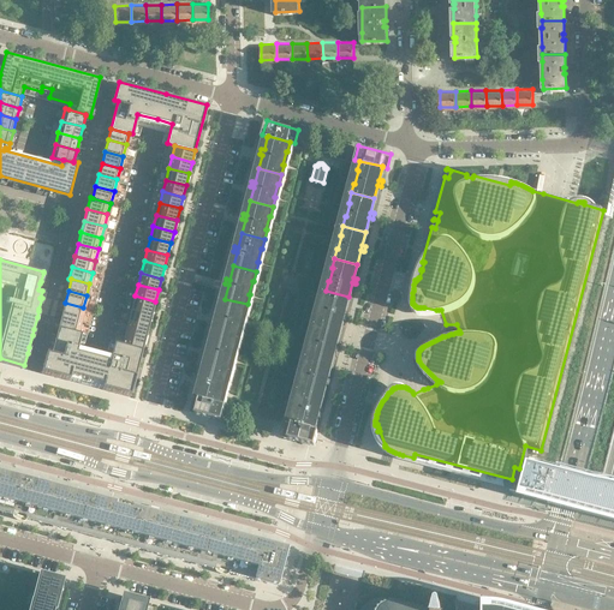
[(345,310),(349,297),(326,291),(323,300),(325,300),(321,314),(320,314),(317,323),(340,329),(344,315),(346,316),(347,316),(349,311),(347,311),(345,310)]
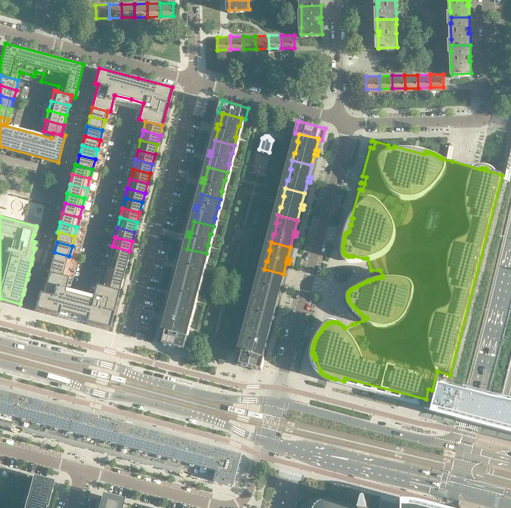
[(112,246),(110,256),(127,261),(129,251),(112,246)]
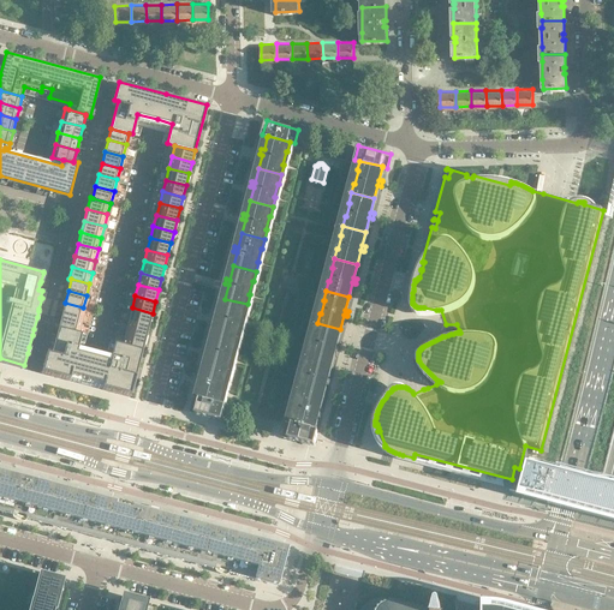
[(240,327),(244,314),(248,304),(225,299),(221,312),(218,311),(216,316),(216,317),(220,317),(216,332),(238,338),(240,328),(240,327)]
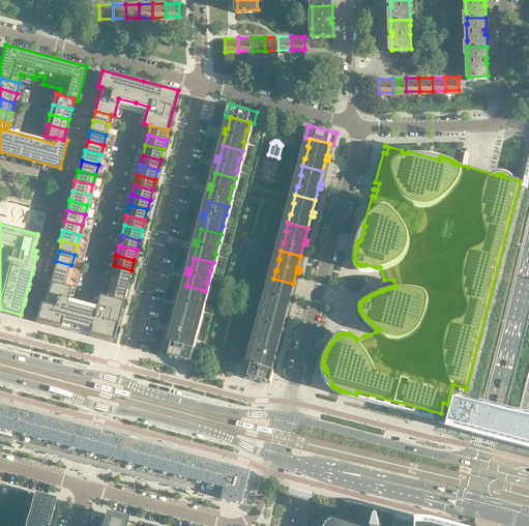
[(56,261),(54,270),(69,274),(71,265),(56,261)]
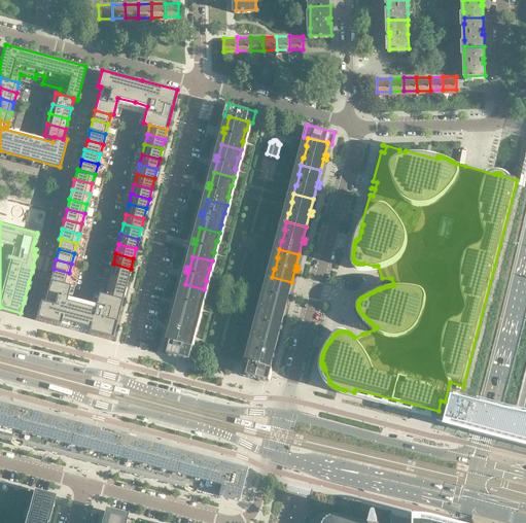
[(113,264),(110,274),(128,278),(131,269),(113,264)]
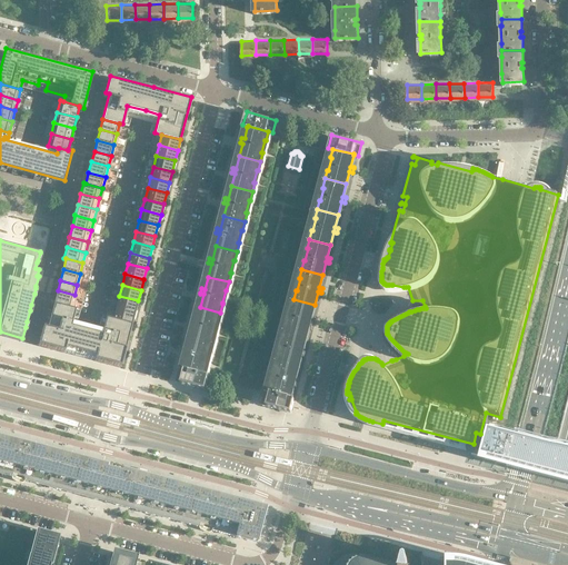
[(58,290),(55,301),(71,306),(75,295),(58,290)]
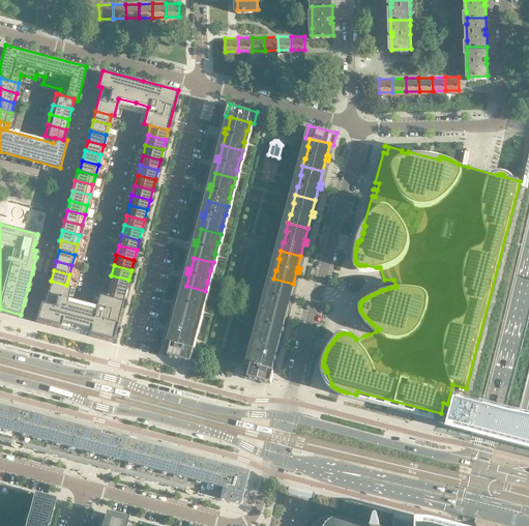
[(111,275),(109,285),(126,290),(128,280),(111,275)]
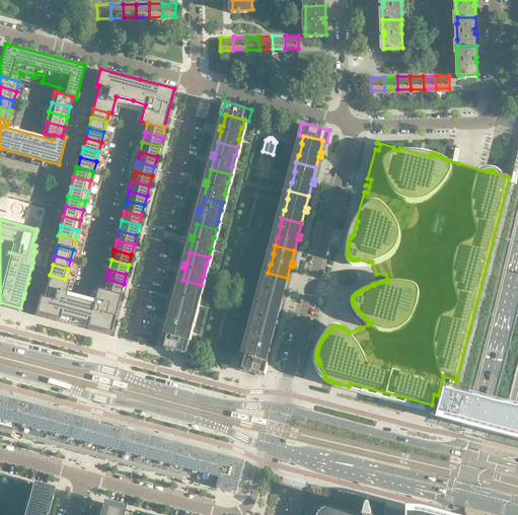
[(284,289),(287,278),(268,273),(266,281),(264,292),(263,292),(261,300),(279,305),(282,294),(285,294),(286,290),(284,289)]
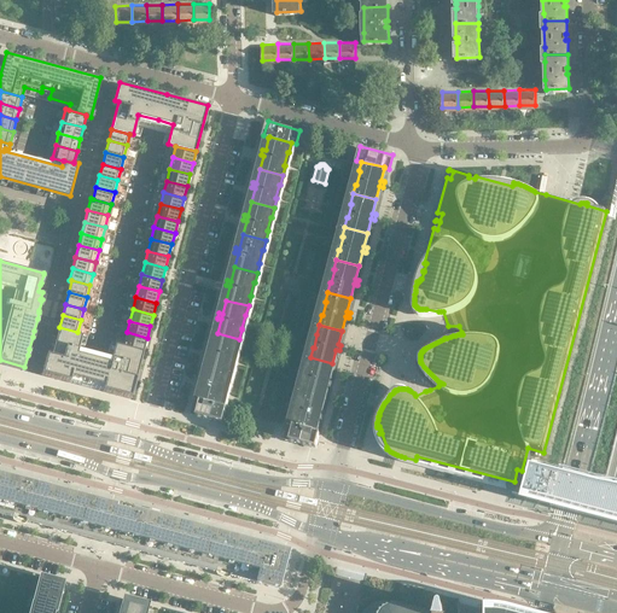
[(77,332),(59,327),(52,354),(46,351),(41,371),(69,378),(70,374),(105,384),(104,387),(132,395),(144,349),(123,344),(116,342),(111,360),(76,350),(81,332),(77,332)]
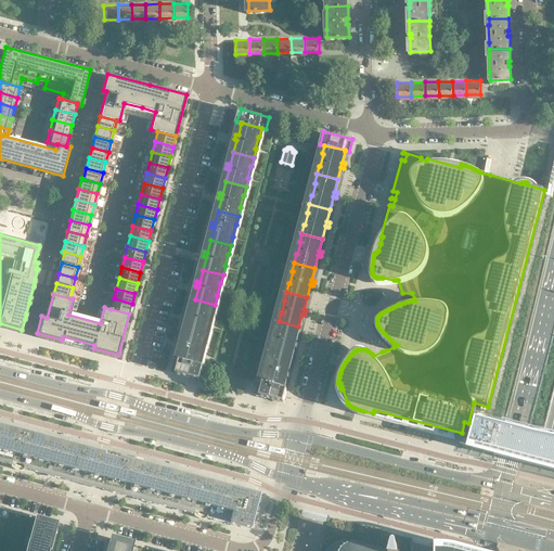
[(132,304),(114,298),(111,309),(129,314),(132,304)]
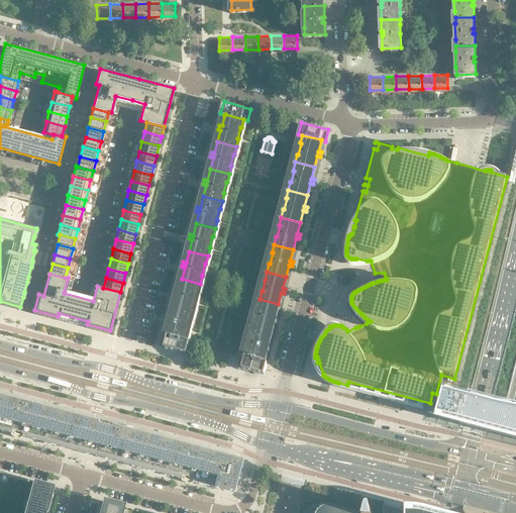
[(194,302),(197,291),(198,291),(200,284),(182,279),(179,290),(176,289),(175,293),(175,294),(177,294),(174,306),(193,311),(195,303),(194,302)]
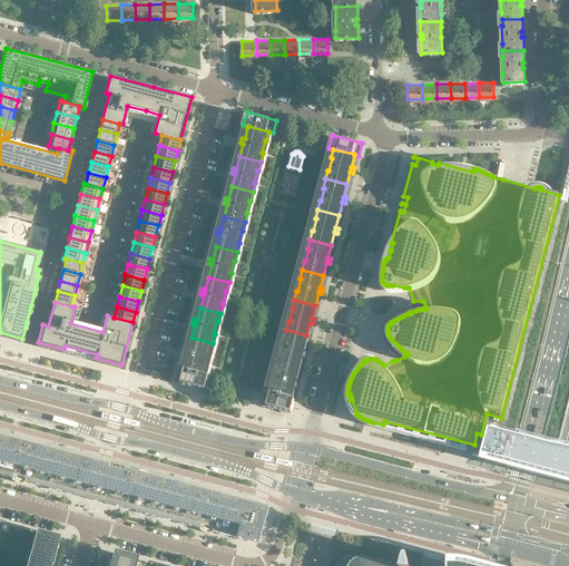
[(303,348),(306,335),(286,330),(283,339),(284,339),(281,351),(277,360),(298,366),(302,353),(305,353),(306,349),(303,348)]
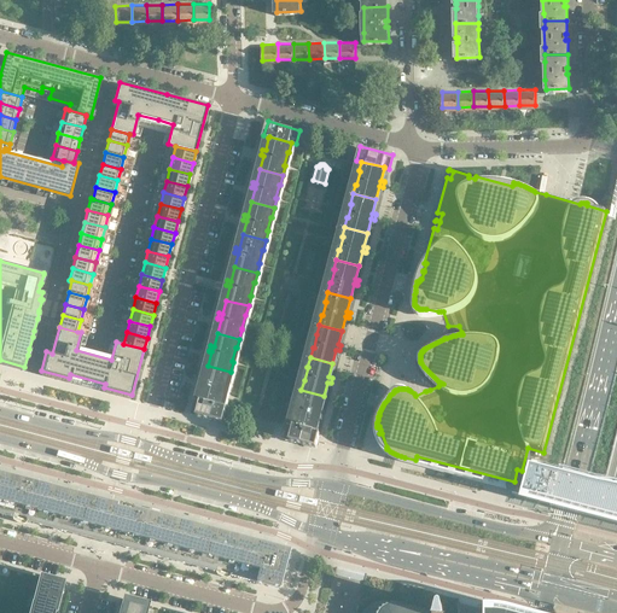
[(223,393),(227,380),(228,380),(231,372),(208,366),(204,379),(202,378),(201,378),(199,383),(201,384),(203,384),(199,397),(199,398),(222,404),(222,403),(225,395),(223,393)]
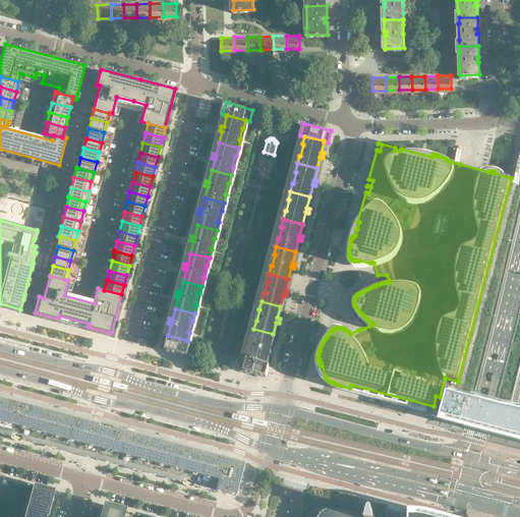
[(270,345),(273,334),(253,329),(251,337),(252,337),(249,348),(248,348),(246,356),(266,361),(269,350),(272,350),(273,346),(270,345)]
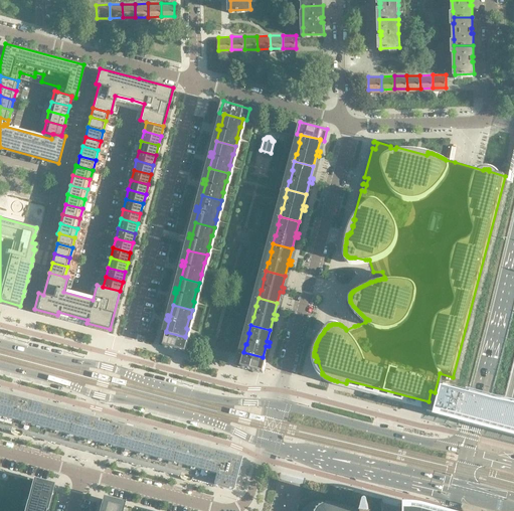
[(186,349),(189,338),(189,337),(185,336),(185,337),(166,332),(166,331),(162,330),(159,342),(186,349)]
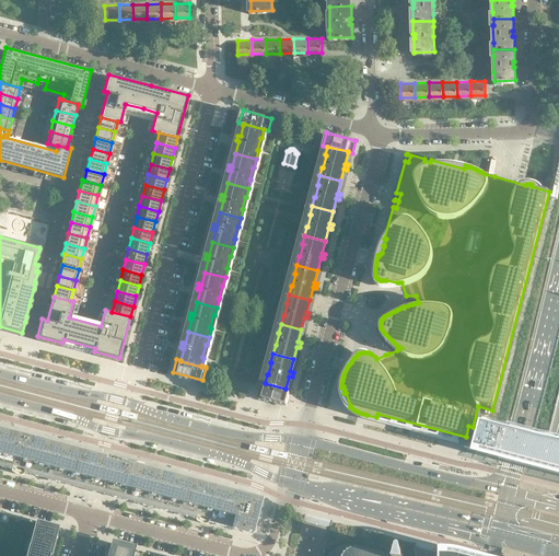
[(287,403),(290,390),(286,389),(265,383),(260,382),(257,395),(287,403)]
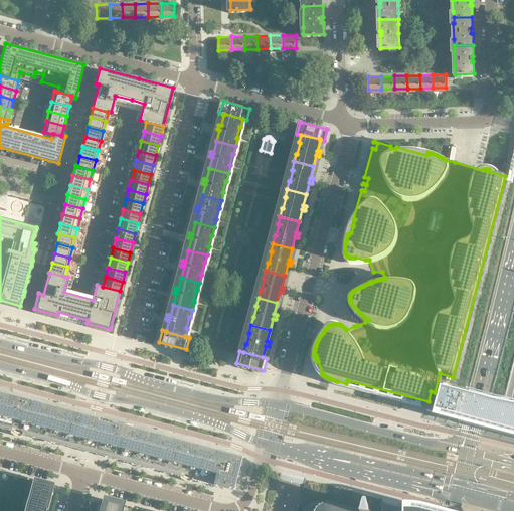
[(461,419),(468,391),(446,385),(439,413),(461,419)]
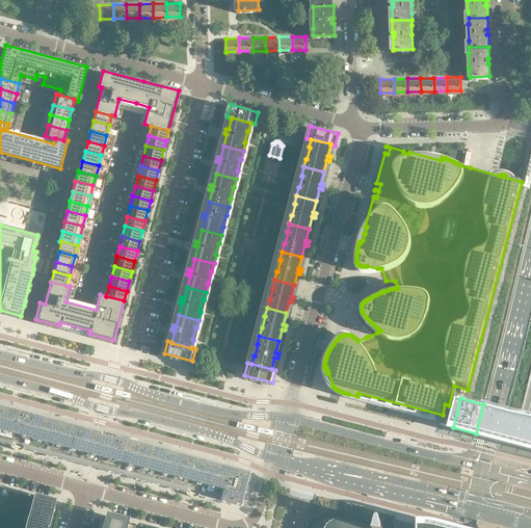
[(37,415),(0,404),(0,439),(11,443),(11,444),(11,445),(12,445),(12,446),(14,446),(21,448),(22,448),(23,447),(23,446),(24,446),(29,447),(37,415)]
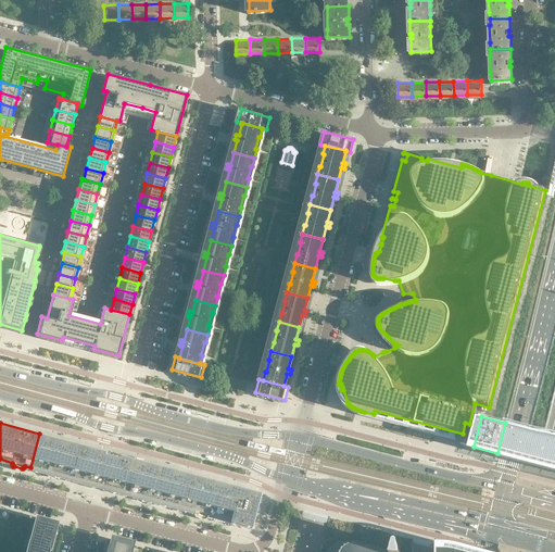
[(522,459),(530,429),(518,426),(505,423),(497,453),(511,456),(522,459)]
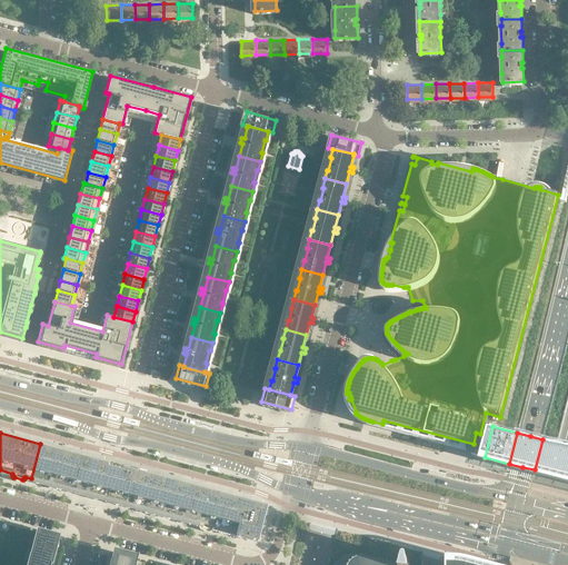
[(550,474),(558,444),(542,439),(535,469),(550,474)]
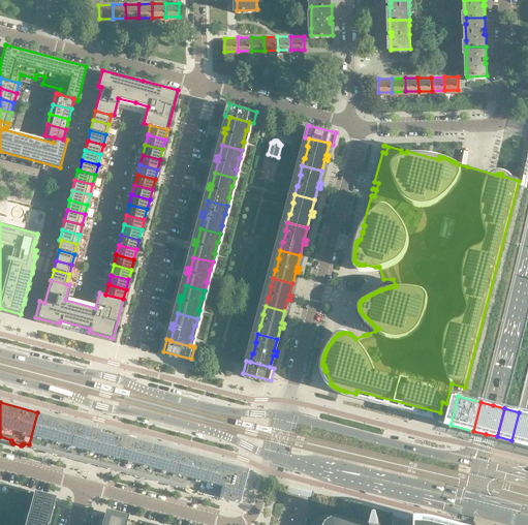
[(248,468),(114,433),(114,435),(99,431),(99,429),(37,412),(29,444),(91,461),(105,465),(185,486),(185,487),(185,488),(186,489),(187,489),(194,491),(195,491),(196,491),(197,490),(197,489),(239,500),(248,468)]
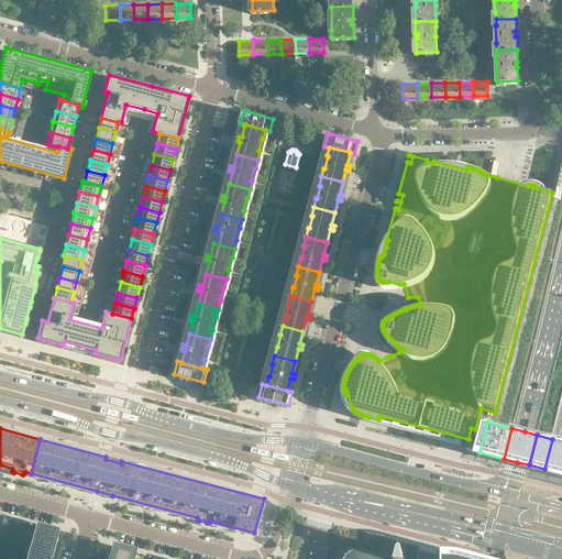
[(561,441),(552,439),(544,469),(561,473),(561,441)]
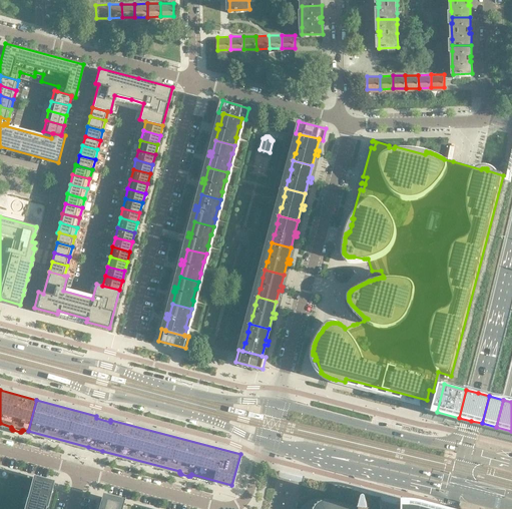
[(45,508),(52,481),(33,476),(26,503),(45,508)]
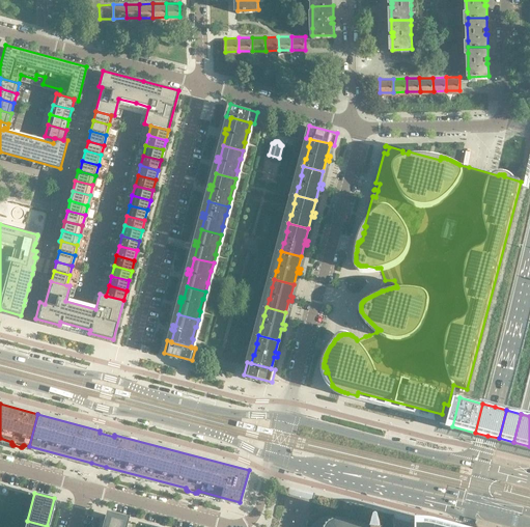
[(123,526),(127,517),(126,517),(106,511),(102,526),(123,526)]
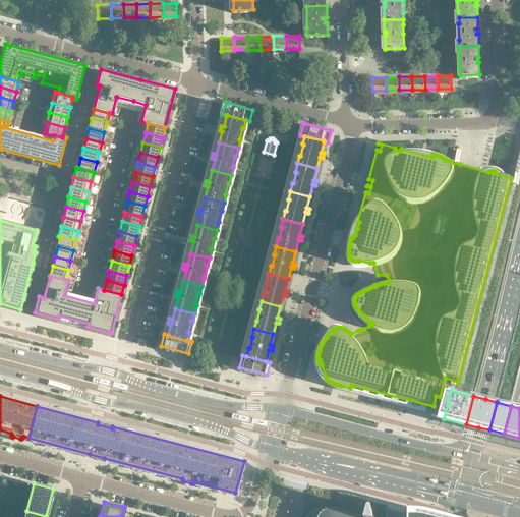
[(374,516),(374,510),(373,509),(373,508),(372,508),(371,508),(370,508),(369,509),(367,514),(365,515),(363,513),(361,514),(359,512),(357,513),(355,511),(353,512),(351,510),(349,511),(347,509),(345,510),(344,508),(341,509),(340,507),(337,508),(336,506),(334,507),(331,505),(330,505),(328,504),(327,504),(325,504),(323,504),(321,504),(319,504),(316,505),(315,506),(314,506),(312,508),(311,509),(309,510),(308,512),(307,514),(306,515),(306,516),(305,516),(374,516)]
